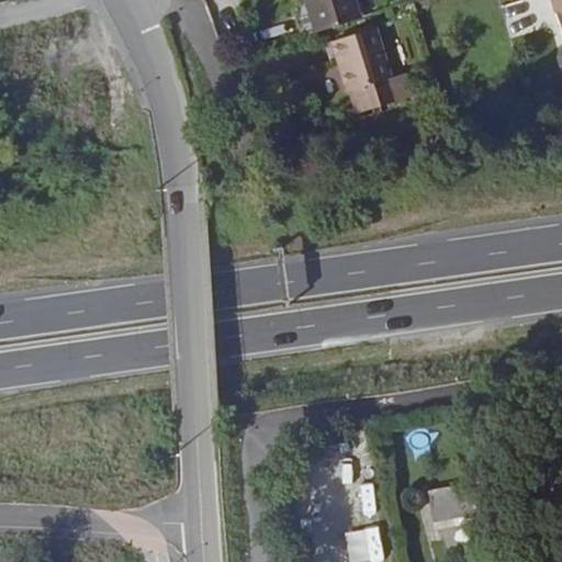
[(359,19),(352,0),(304,0),(315,32),(359,19)]
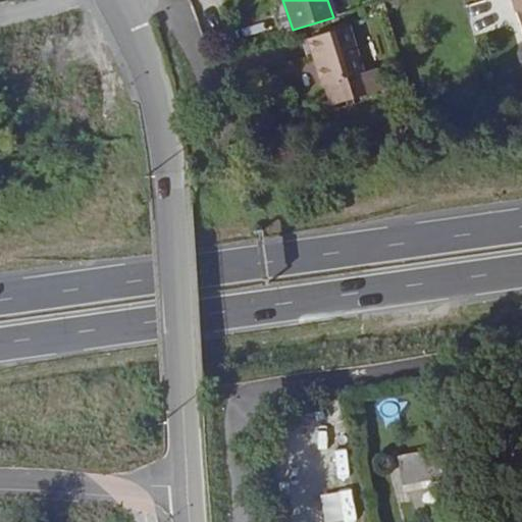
[(521,0),(510,0),(521,40),(521,0)]
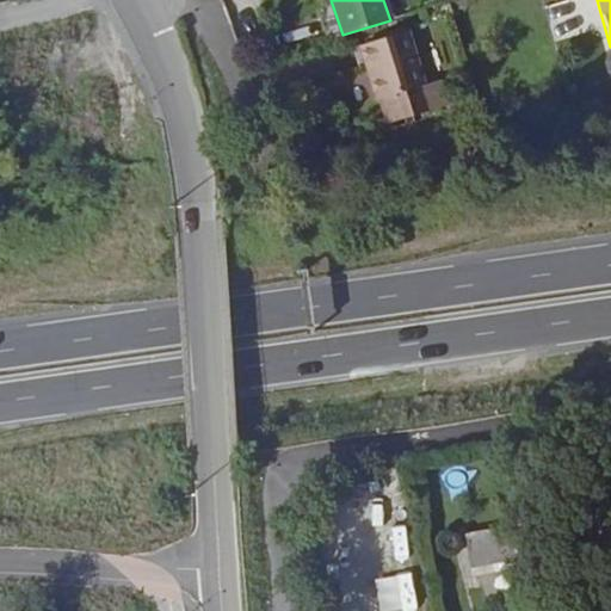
[(407,30),(359,45),(376,100),(380,99),(387,124),(445,107),(438,81),(425,86),(407,30)]
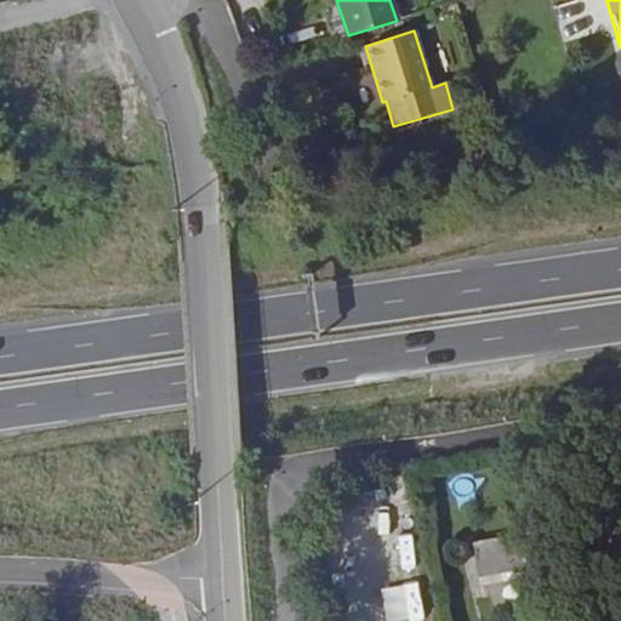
[(537,567),(533,534),(473,545),(479,576),(527,569),(537,567)]
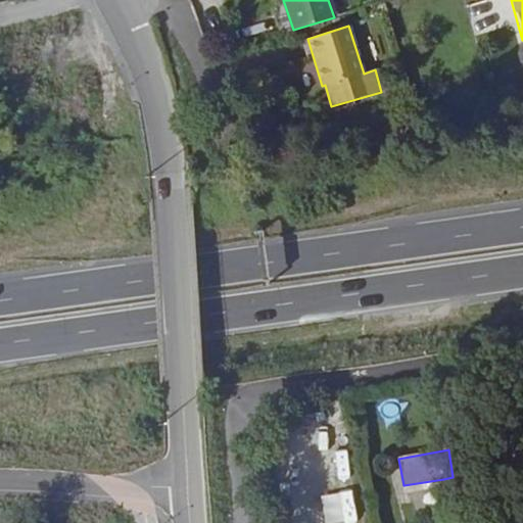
[(405,492),(444,485),(443,479),(403,485),(405,492)]
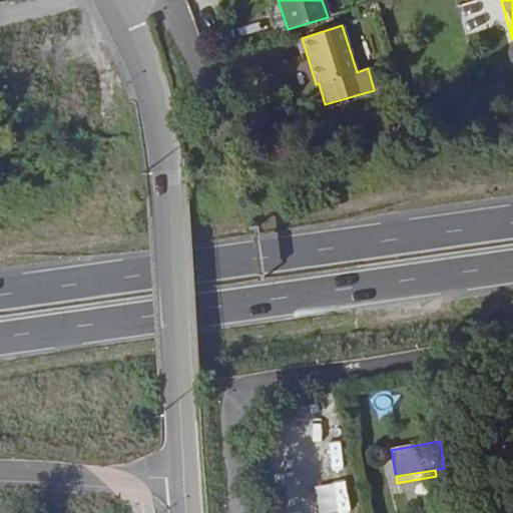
[(307,512),(309,494),(291,493),(290,512),(307,512)]
